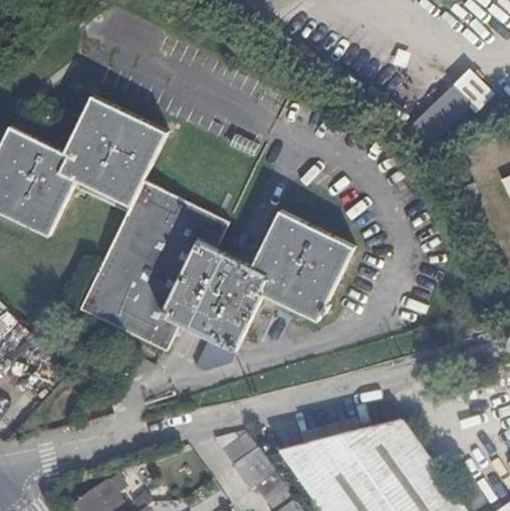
[(434,152),(494,95),(471,70),(411,128),(434,152)]
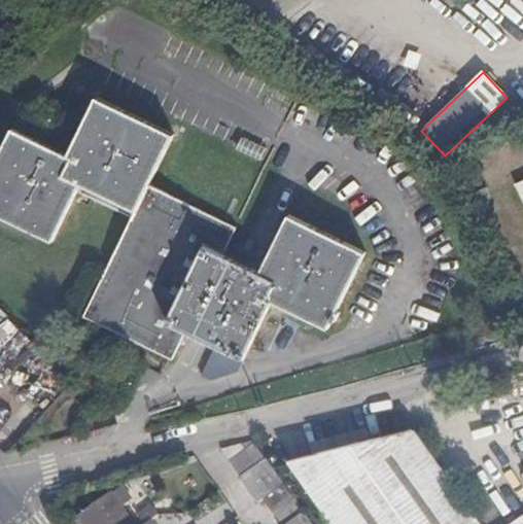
[(219,347),(230,352),(242,357),(269,301),(325,326),(361,250),(285,214),(258,273),(218,253),(231,225),(143,184),(167,134),(92,97),(64,154),(8,128),(0,144),(0,217),(47,241),(60,215),(72,191),(128,218),(110,254),(80,316),(170,360),(184,330),(219,347)]
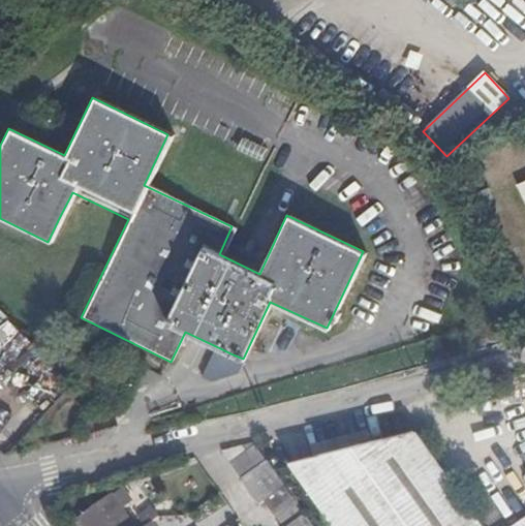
[(524,182),(516,187),(524,207),(524,182)]
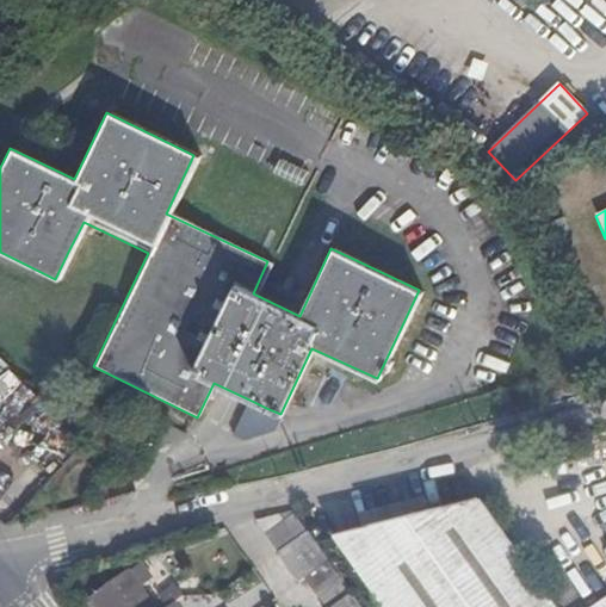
[(0,382),(11,370),(0,360),(0,382)]
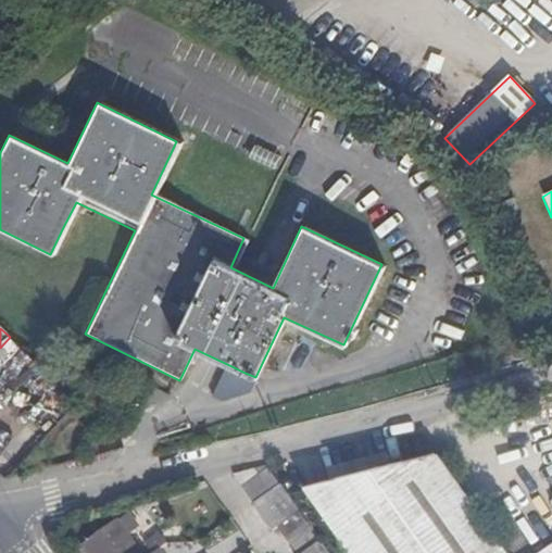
[(231,366),(217,399),(230,404),(251,387),(255,377),(242,372),(231,366)]
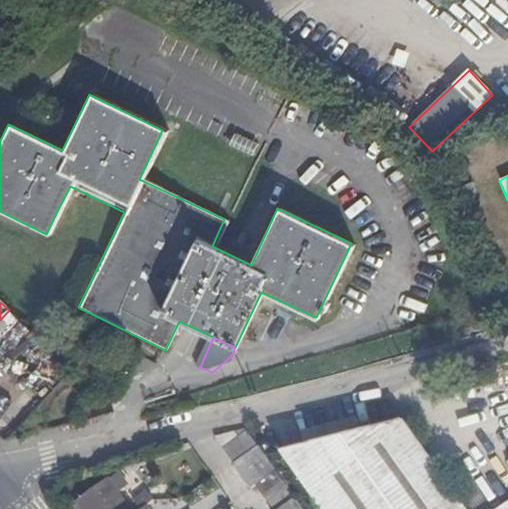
[(507,508),(507,500),(495,508),(458,508),(398,421),(276,452),(316,508),(507,508)]
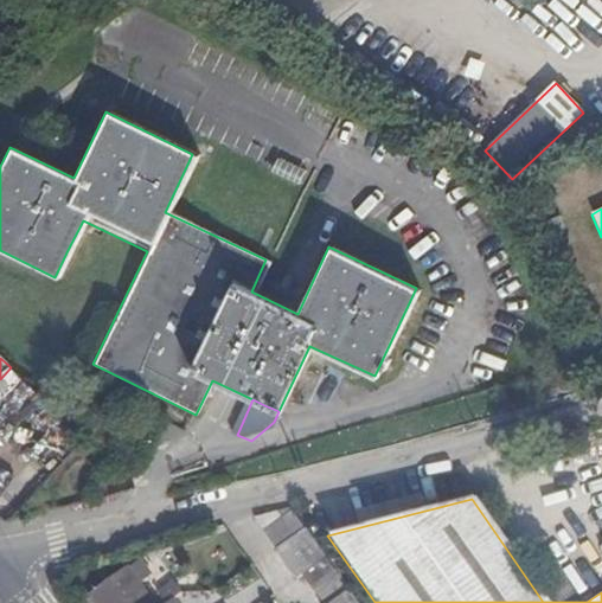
[(351,602),(285,510),(250,518),(274,551),(281,546),(321,602),(351,602)]
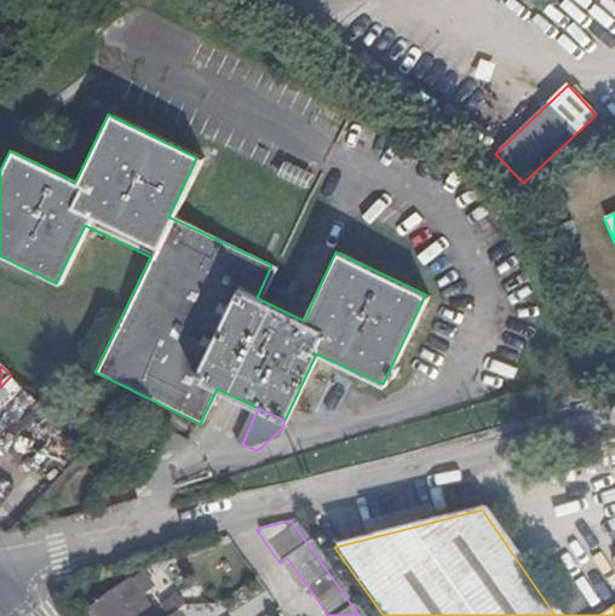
[(125,582),(103,597),(88,608),(93,615),(161,615),(172,606),(165,597),(153,605),(156,610),(149,615),(147,615),(134,596),(147,588),(137,574),(125,582)]
